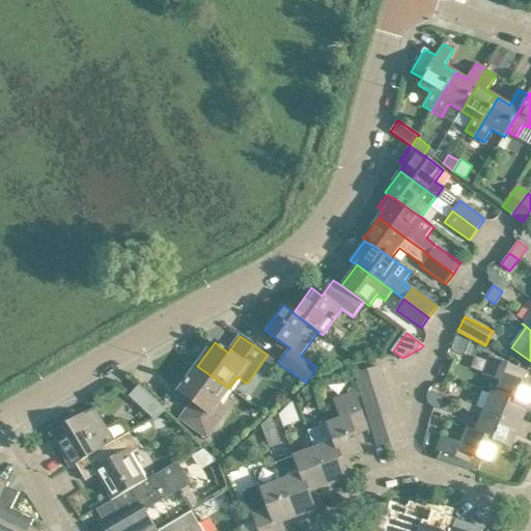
[(278,363),(268,355),(263,360),(275,368),(278,363)]
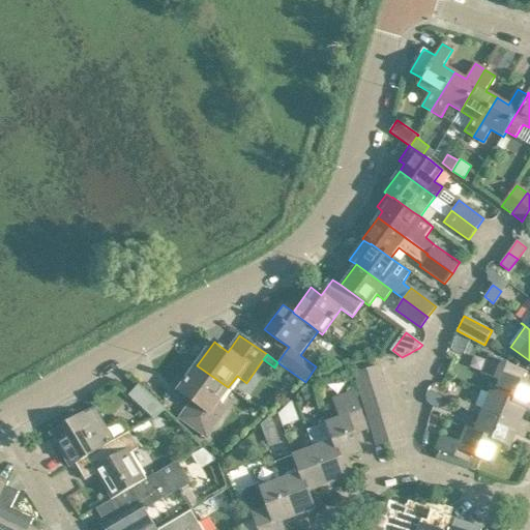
[(500,380),(494,394),(526,408),(529,410),(529,385),(521,382),(525,372),(489,357),(481,373),(500,380)]
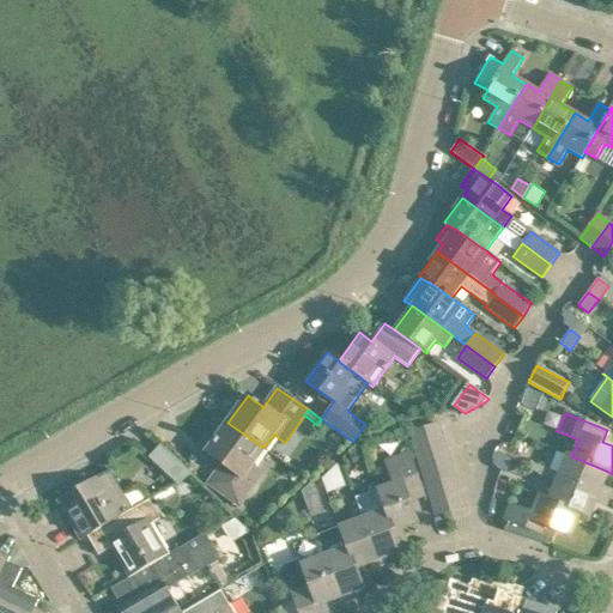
[(252,465),(263,448),(228,423),(216,438),(206,451),(223,463),(207,484),(240,507),(263,472),(252,465)]
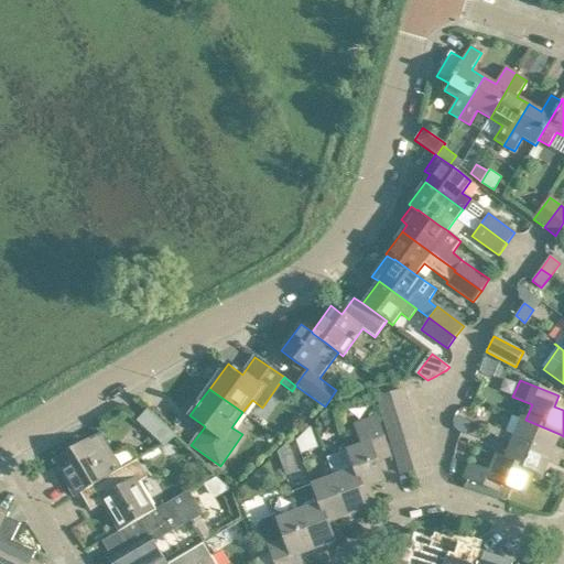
[(407,403),(403,391),(382,397),(378,398),(382,411),(407,403)]
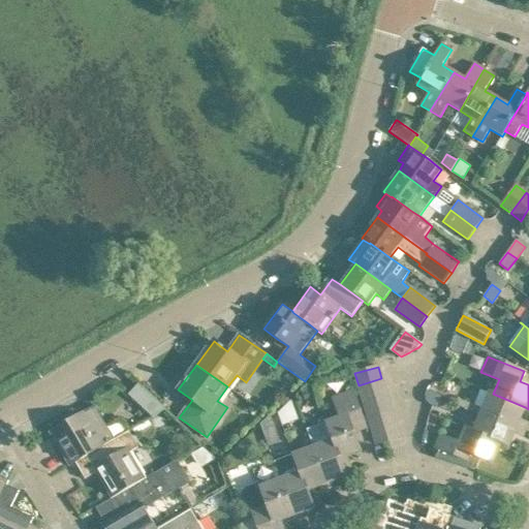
[(359,385),(362,397),(385,390),(381,378),(359,385)]
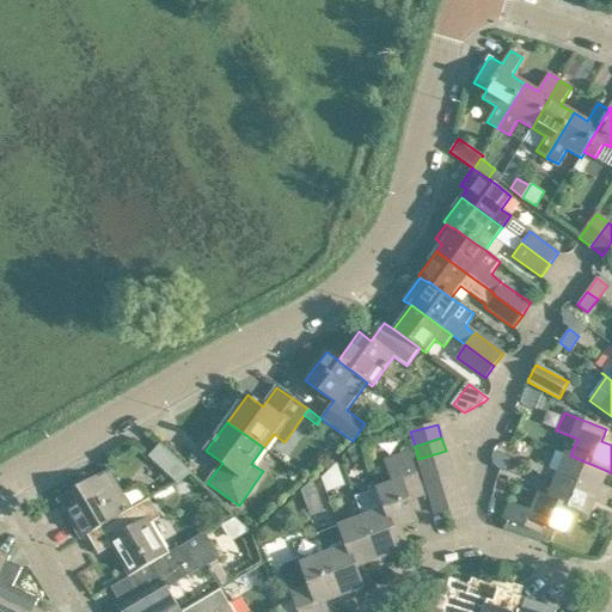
[(164,447),(152,460),(176,483),(191,473),(164,447)]
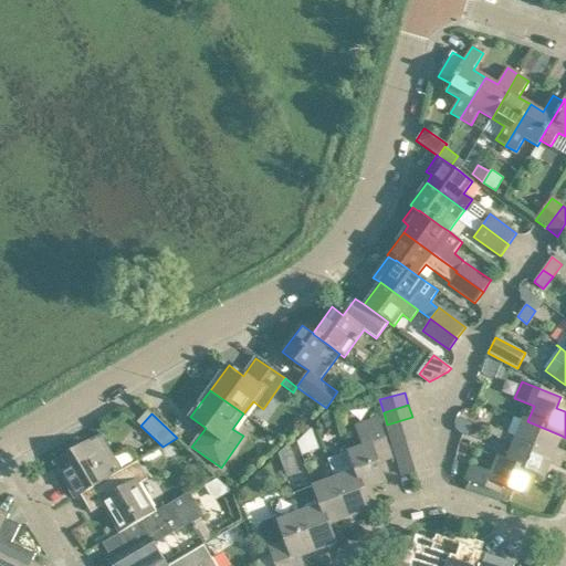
[(391,438),(416,430),(412,417),(387,425),(391,438)]
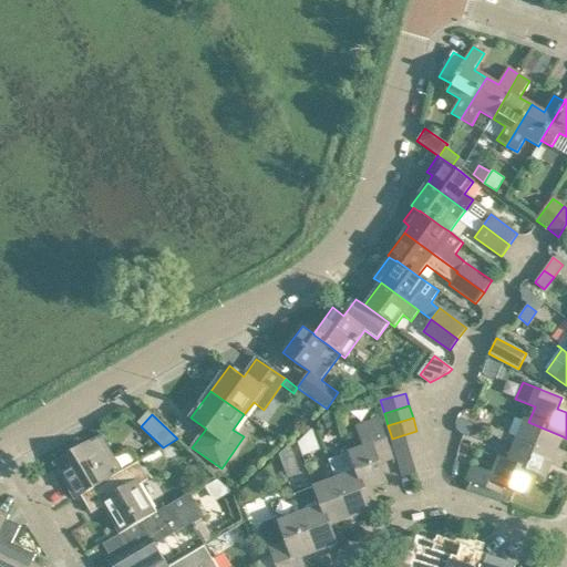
[(334,419),(325,422),(328,431),(338,426),(334,419)]
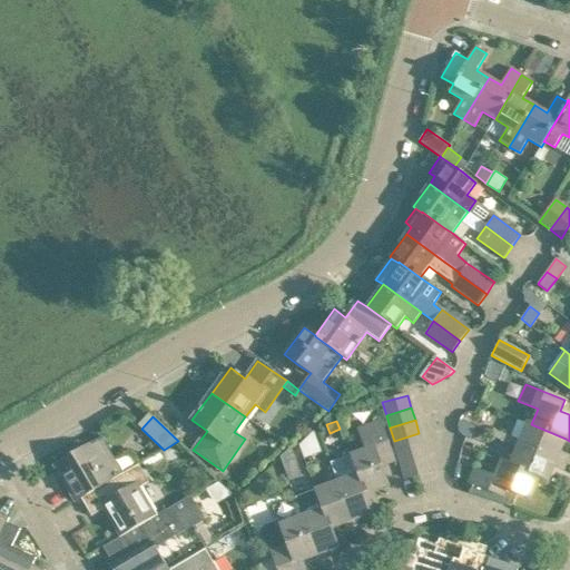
[(351,454),(357,473),(359,473),(373,512),(380,510),(373,492),(389,487),(381,467),(394,461),(380,421),(359,429),(366,449),(351,454)]
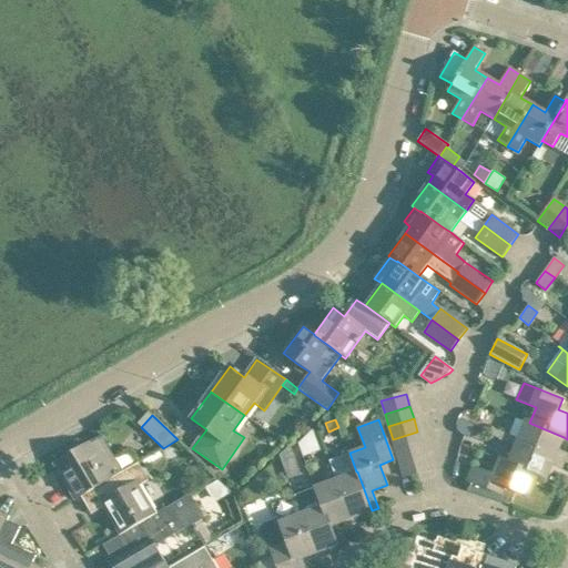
[(558,452),(564,437),(529,423),(525,421),(517,439),(505,434),(501,440),(515,446),(516,443),(565,462),(567,455),(558,452)]
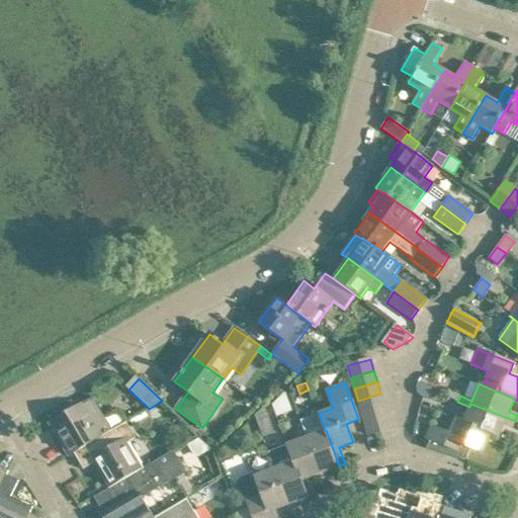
[(446,397),(457,402),(460,396),(448,391),(446,397)]
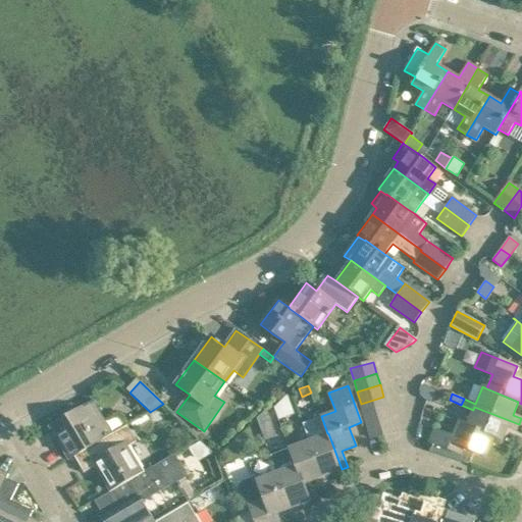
[(293,413),(286,397),(274,409),(277,419),(293,413)]
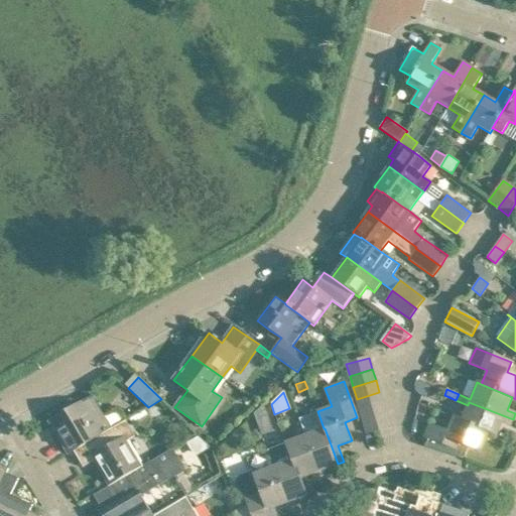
[(357,399),(360,410),(383,403),(379,392),(357,399)]
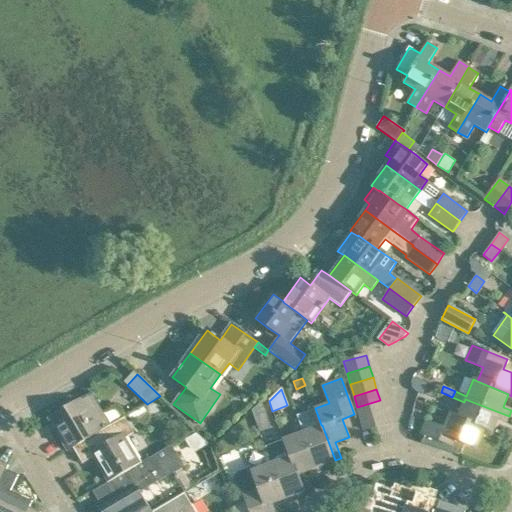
[(111,425),(91,393),(59,412),(48,418),(54,429),(67,451),(72,448),(111,425)]
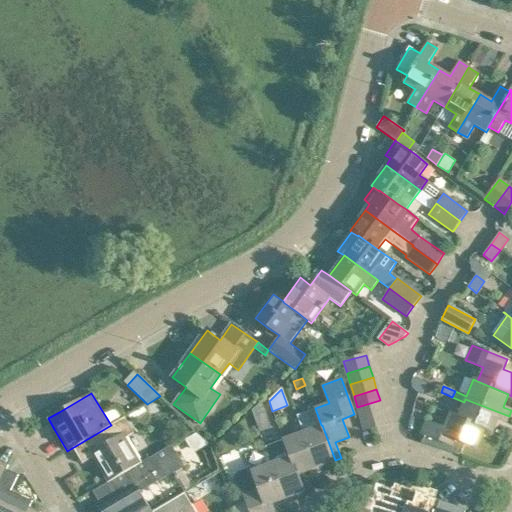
[(465,399),(464,402),(458,417),(457,418),(485,429),(484,429),(492,432),(498,419),(506,422),(509,416),(465,399)]
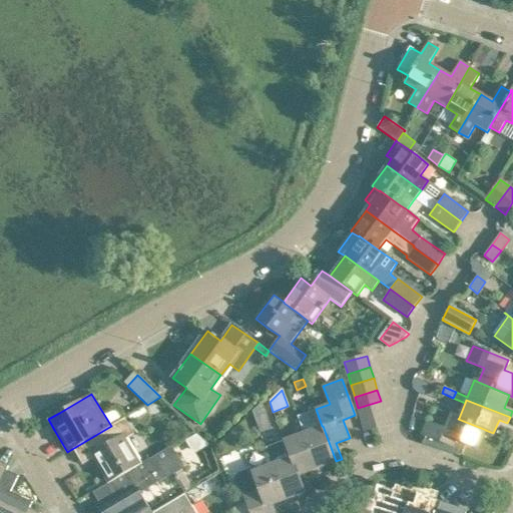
[(361,420),(384,413),(381,401),(358,408),(359,412),(361,420)]
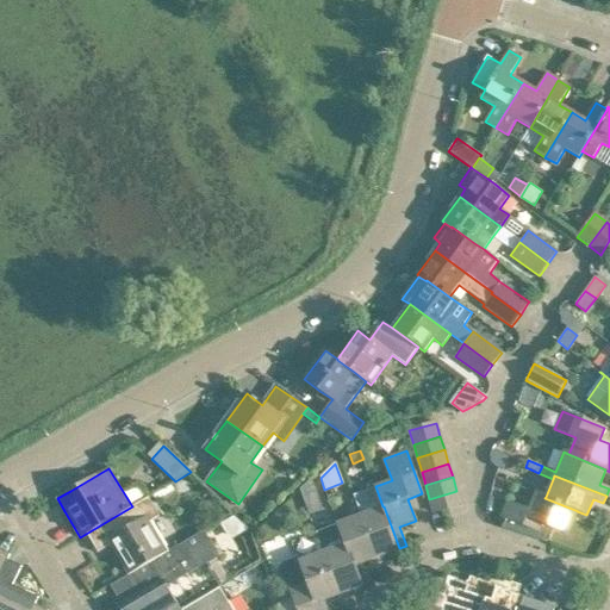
[(172,484),(153,495),(157,502),(175,490),(172,484)]
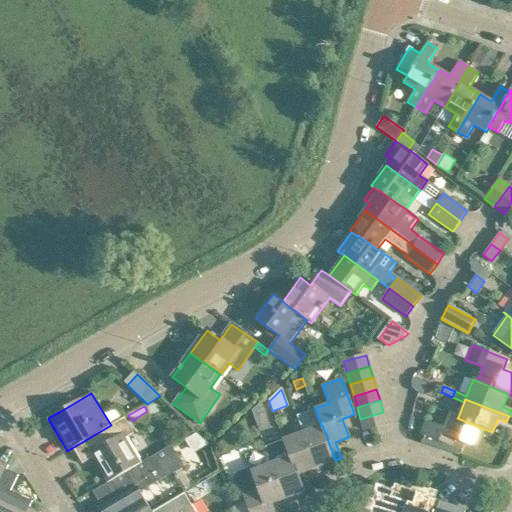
[(264,408),(253,412),(255,417),(266,413),(264,408)]
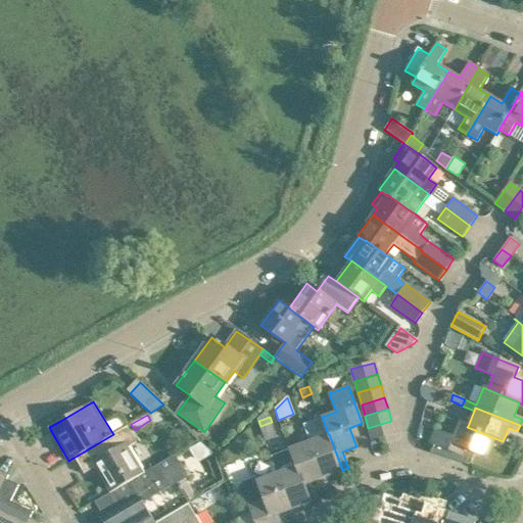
[(328,434),(322,417),(303,424),(310,441),(326,487),(332,484),(329,476),(343,471),(342,470),(329,434),(328,434)]
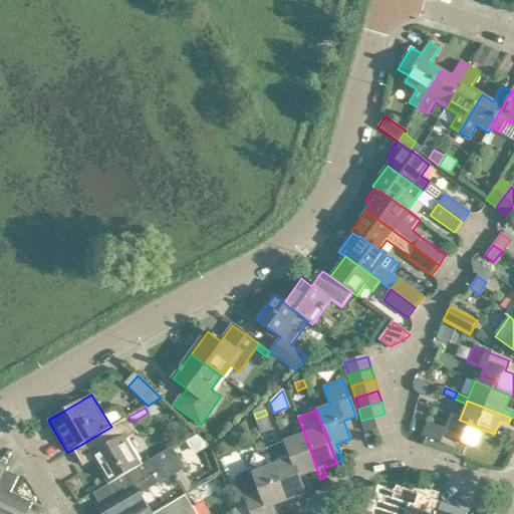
[(361,421),(365,432),(375,429),(389,425),(384,414),(361,421)]
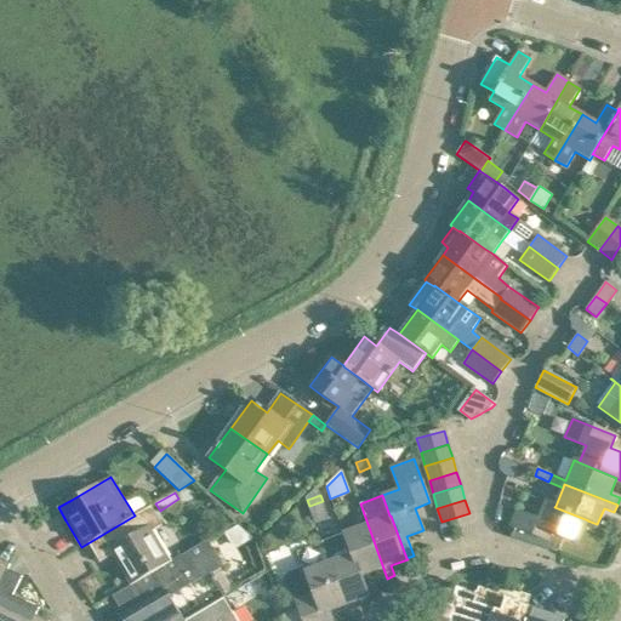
[(579,543),(587,520),(588,520),(554,507),(556,506),(546,502),(539,520),(517,511),(511,525),(514,528),(512,536),(511,536),(511,537),(554,552),(556,551),(553,550),(559,536),(579,543)]
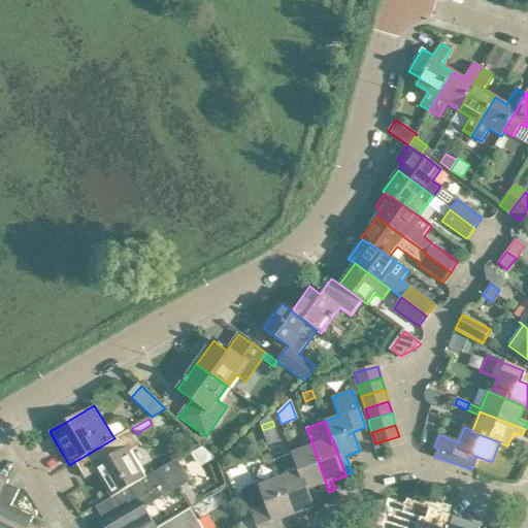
[(114,438),(74,462),(85,479),(95,471),(110,498),(147,476),(132,450),(138,447),(128,430),(114,438)]
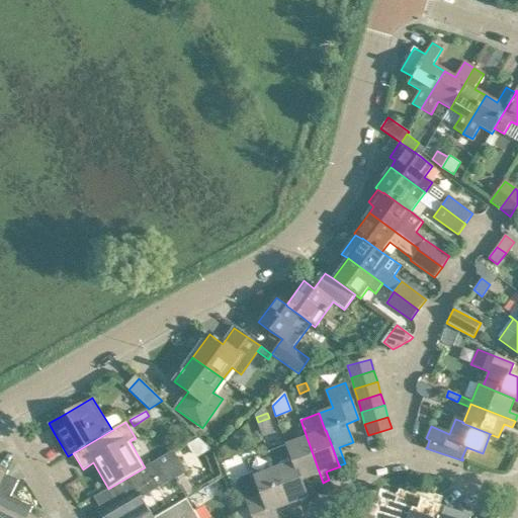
[(199,437),(187,444),(192,454),(207,445),(199,437)]
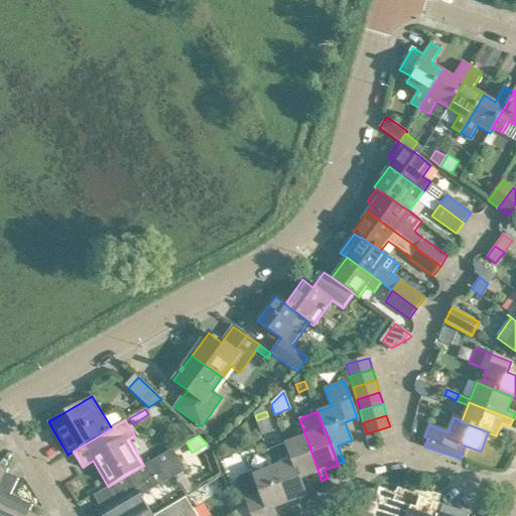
[(305,435),(285,443),(292,460),(299,479),(312,474),(315,483),(321,481),(305,435)]
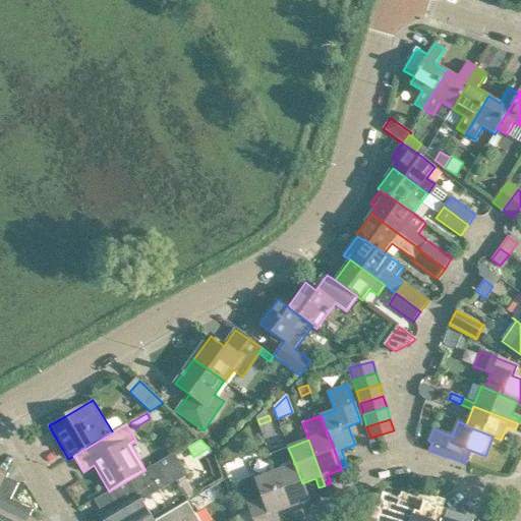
[(289,508),(288,509),(292,517),(298,515),(295,506),(309,501),(302,483),(295,464),(288,448),(269,455),(271,460),(276,471),(289,508)]
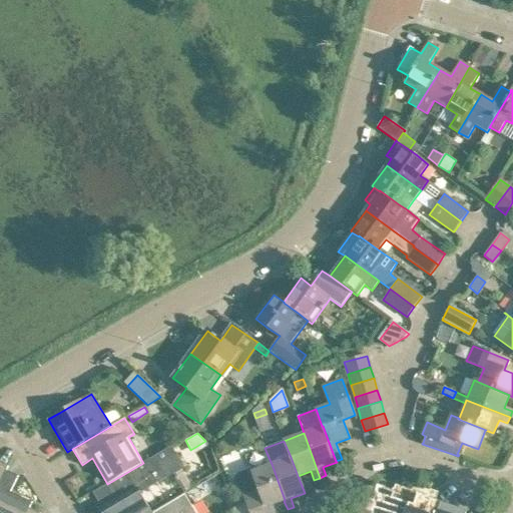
[(143,463),(107,484),(93,493),(102,508),(100,509),(101,512),(151,512),(140,493),(184,467),(171,447),(143,463)]
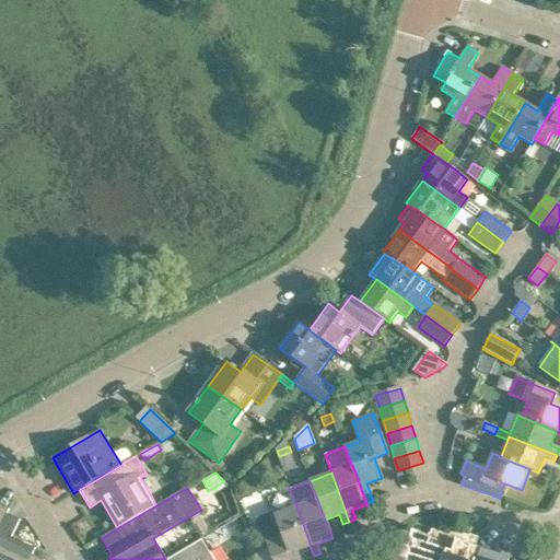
[(273,513),(254,521),(261,543),(266,540),(272,559),(299,559),(296,551),(310,547),(311,546),(296,506),(275,515),(273,513)]
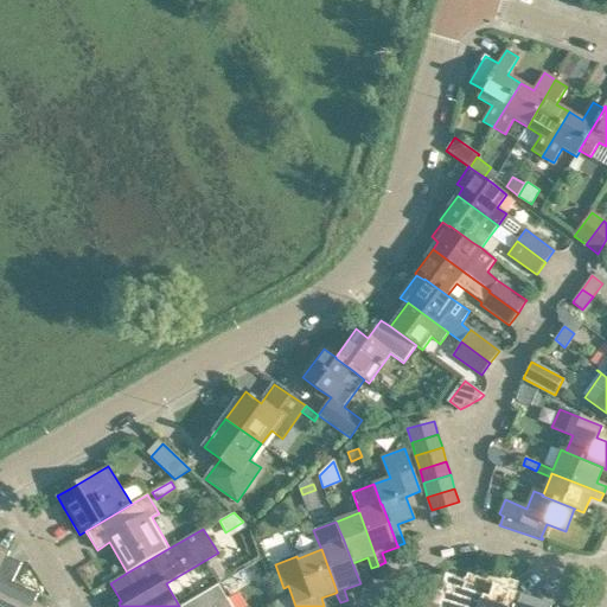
[(0,606),(46,606),(34,601),(38,594),(12,582),(21,563),(7,557),(7,556),(0,569),(0,606)]
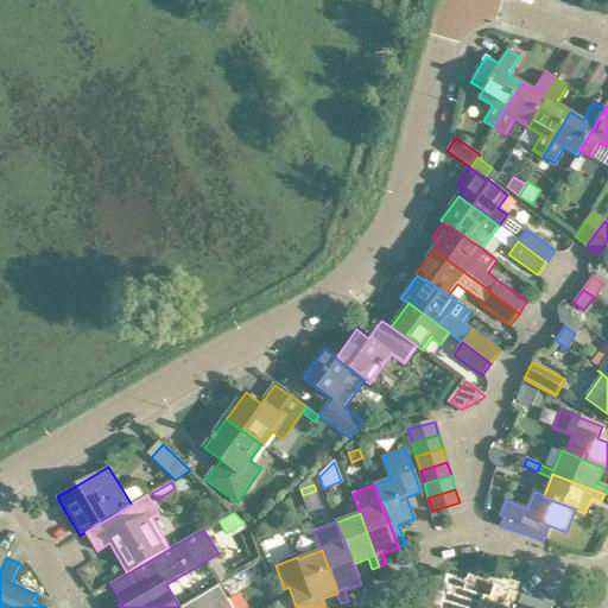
[(551,607),(552,606),(506,590),(510,582),(488,575),(487,581),(468,575),(466,583),(448,577),(442,594),(434,591),(416,607),(551,607)]
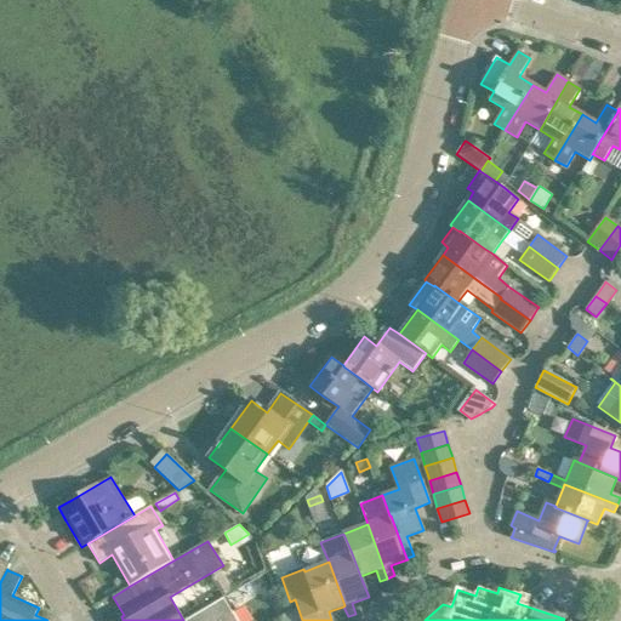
[(204,610),(184,620),(239,620),(226,597),(204,610)]
